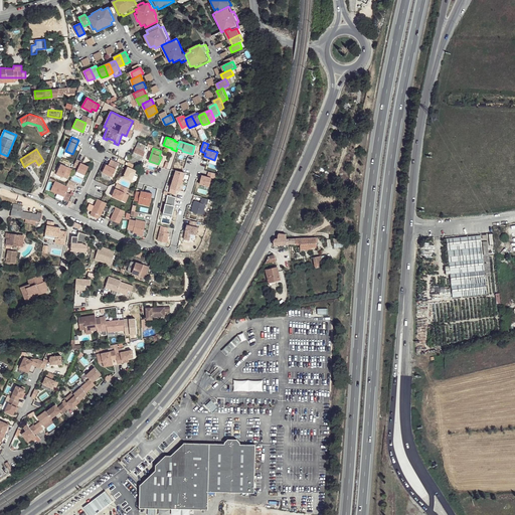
[(108,165),(106,164),(103,172),(113,177),(116,169),(119,163),(111,159),(108,165)]
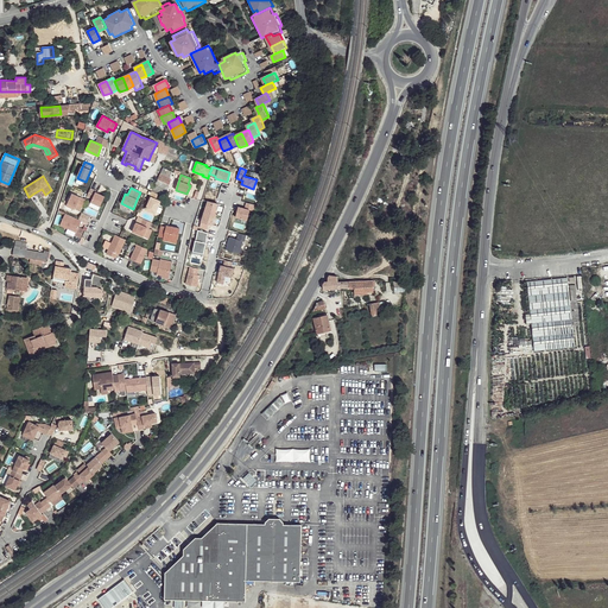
[(152,191),(147,202),(149,202),(145,209),(154,214),(160,201),(159,201),(162,196),(152,191)]
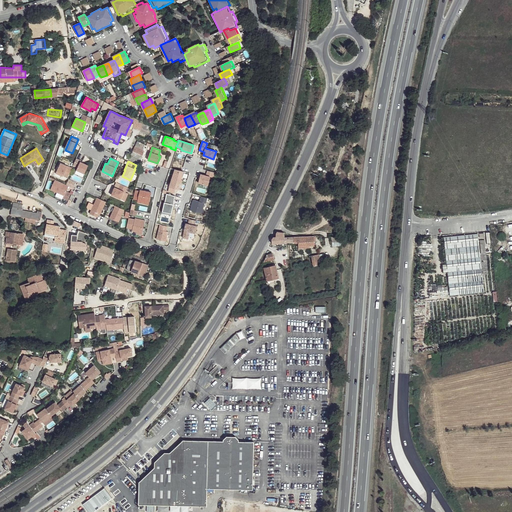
[(88,165),(80,162),(76,170),(84,173),(88,165)]
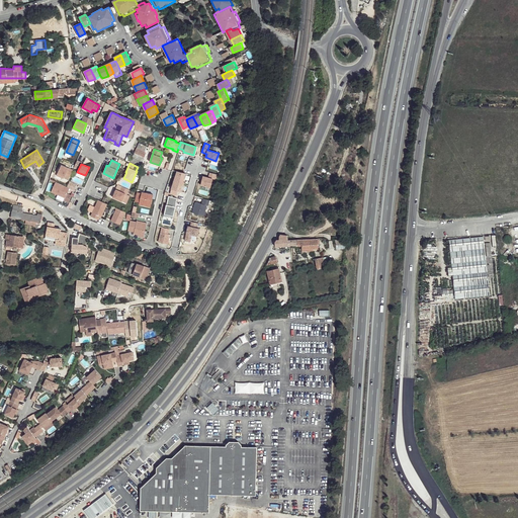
[(73,170),(61,165),(58,173),(64,176),(64,177),(69,179),(73,170)]
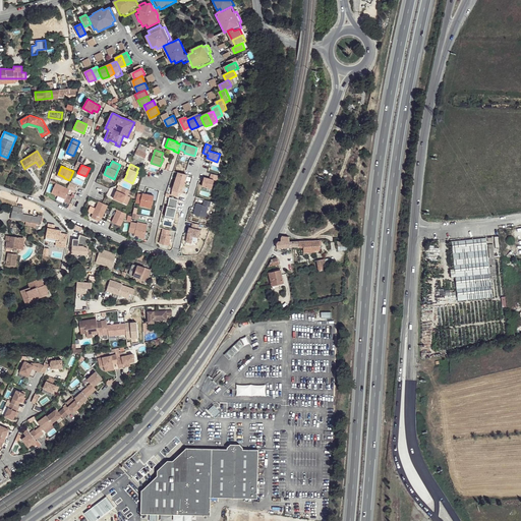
[(178,172),(173,190),(177,191),(182,192),(186,174),(181,173),(178,172)]
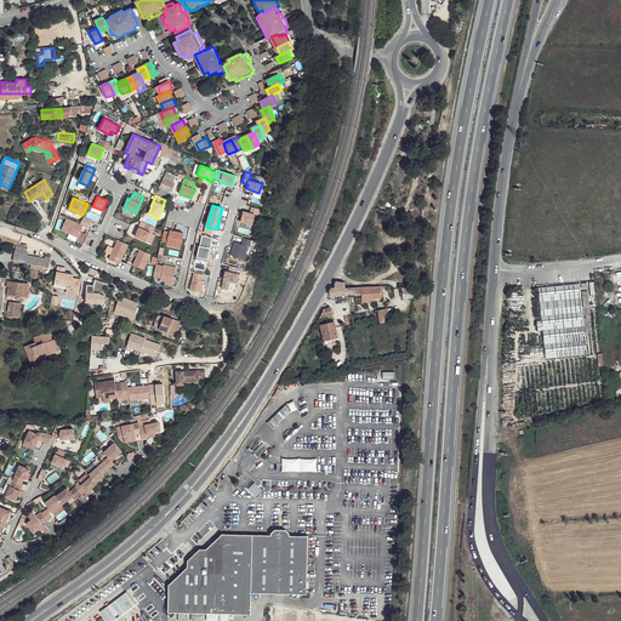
[(251,206),(250,212),(244,210),(240,221),(254,224),(256,214),(260,215),(262,209),(251,206)]
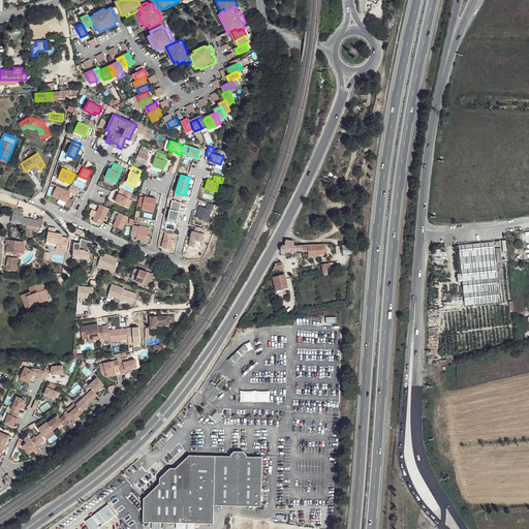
[(68,191),(57,185),(52,195),(66,201),(65,205),(70,207),(73,200),(68,197),(70,192),(68,191)]
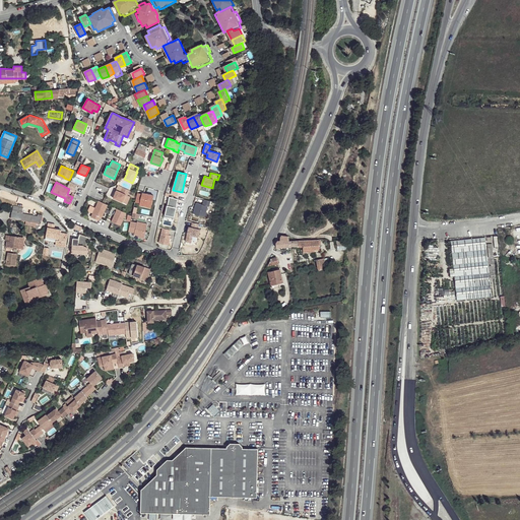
[(77,185),(70,182),(67,188),(69,189),(74,191),(77,185)]
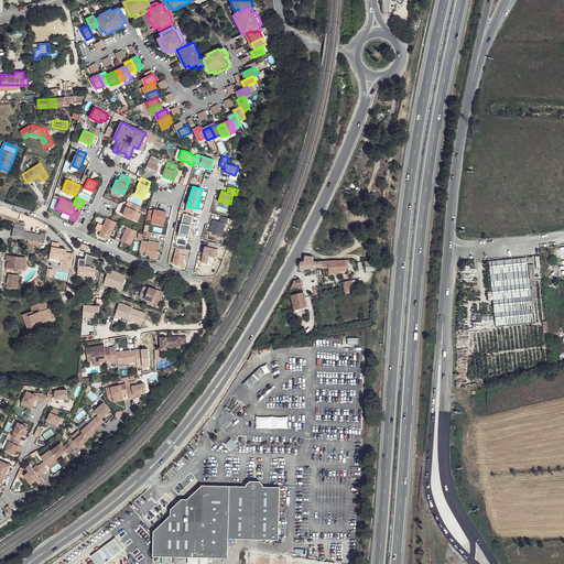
[(140,206),(133,203),(129,201),(127,206),(122,215),(132,219),(138,221),(141,213),(138,212),(140,206)]
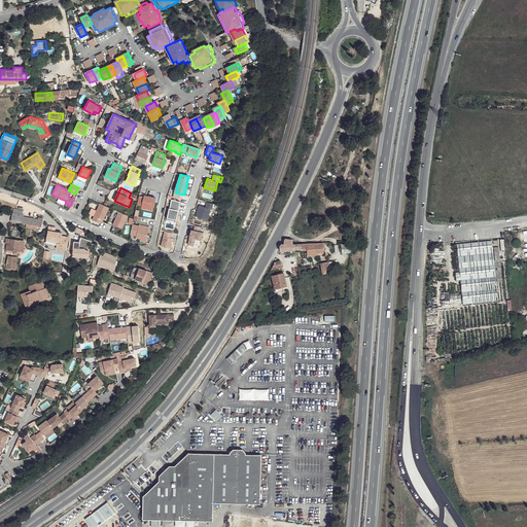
[(143,197),(138,196),(136,205),(141,206),(140,209),(151,212),(154,199),(143,196),(143,197)]
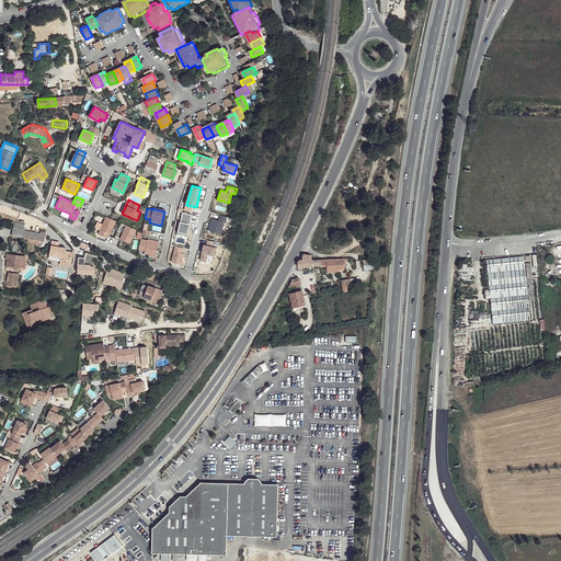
[(192,215),(182,212),(180,220),(179,220),(176,230),(186,233),(190,224),(189,222),(192,215)]
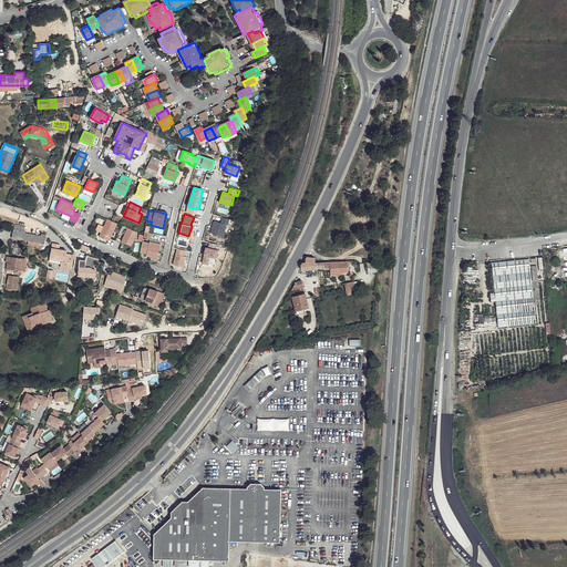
[(222,217),(220,223),(214,220),(210,232),(223,236),(226,224),(227,225),(229,219),(222,217)]
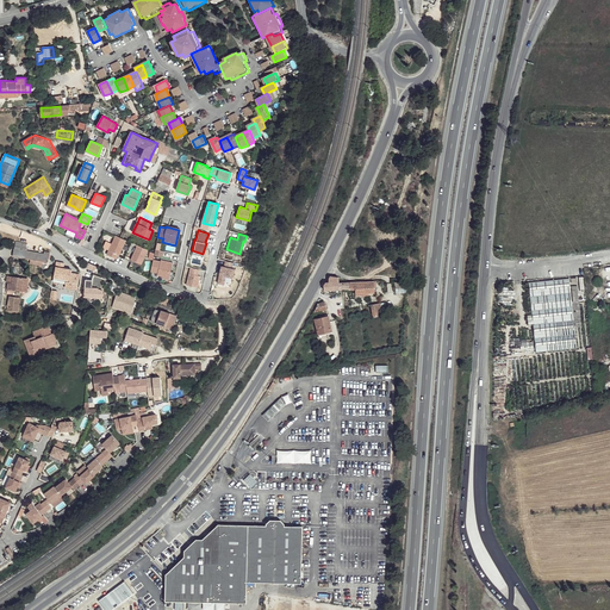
[(126,241),(116,236),(106,254),(116,259),(118,255),(119,255),(126,241)]
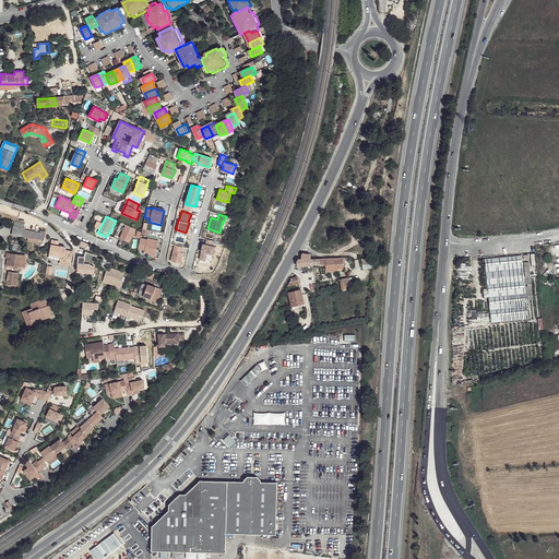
[(14,222),(12,235),(28,238),(39,240),(39,239),(40,233),(25,229),(25,224),(14,222)]
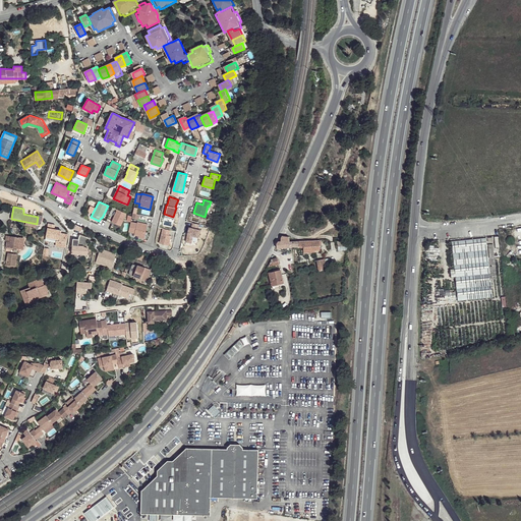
[(125,213),(112,208),(109,216),(112,218),(111,222),(119,225),(125,213)]
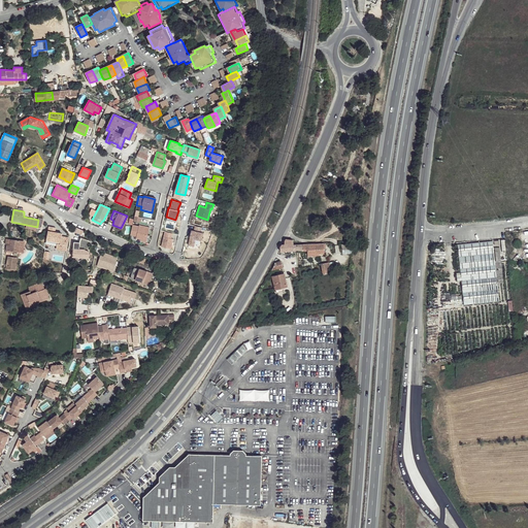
[(138,226),(132,225),(130,235),(136,236),(136,237),(140,238),(140,240),(145,241),(149,227),(138,225),(138,226)]
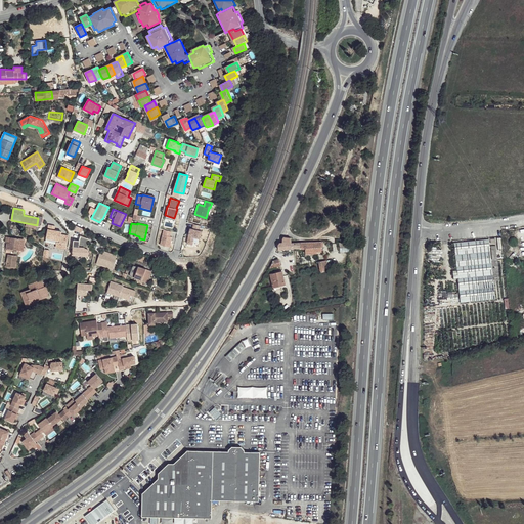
[(193,224),(192,228),(189,228),(186,243),(191,244),(193,237),(199,238),(201,230),(199,230),(200,225),(193,224)]
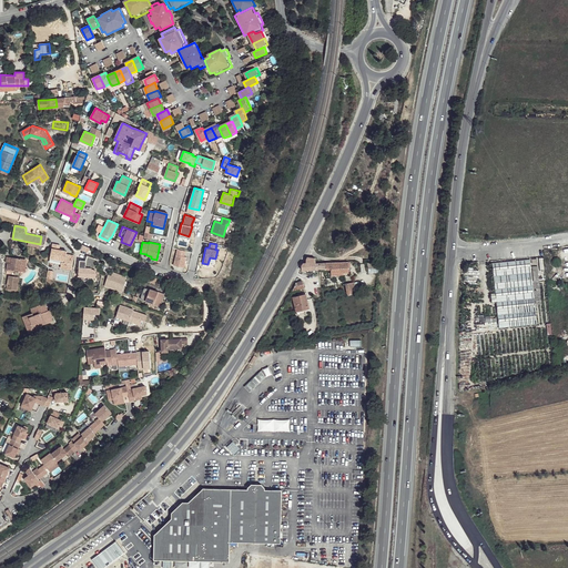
[(185,251),(178,249),(173,265),(184,267),(186,256),(184,256),(185,251)]
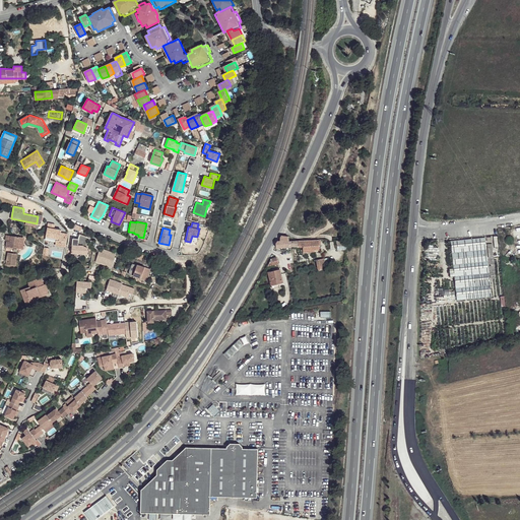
[(73,238),(71,252),(76,253),(87,254),(88,248),(86,247),(84,246),(86,237),(79,234),(78,239),(73,238)]
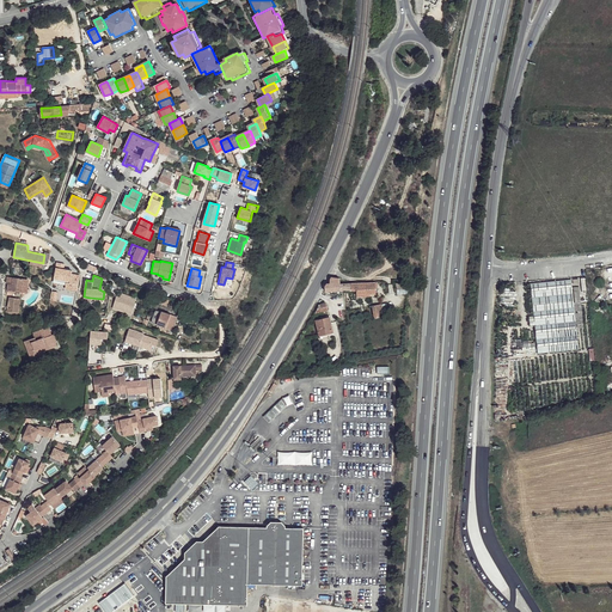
[(12,277),(11,283),(19,285),(22,286),(22,287),(19,287),(19,291),(22,292),(23,286),(25,287),(26,279),(12,277)]
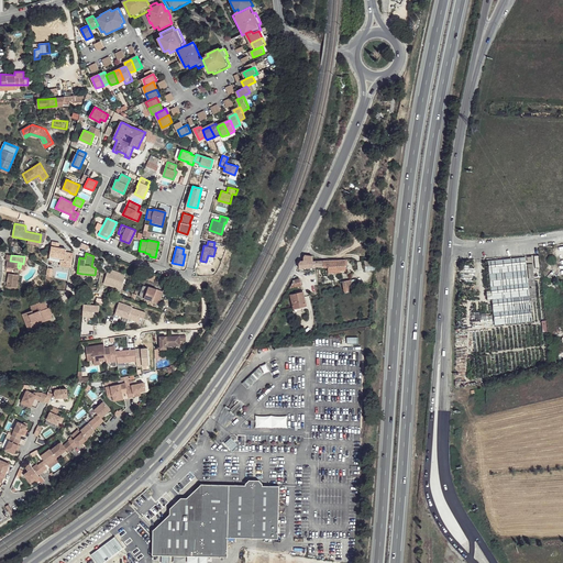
[(300,262),(299,266),(304,266),(308,266),(313,265),(313,261),(312,256),(305,255),(304,256),(304,260),(300,261),(300,262)]
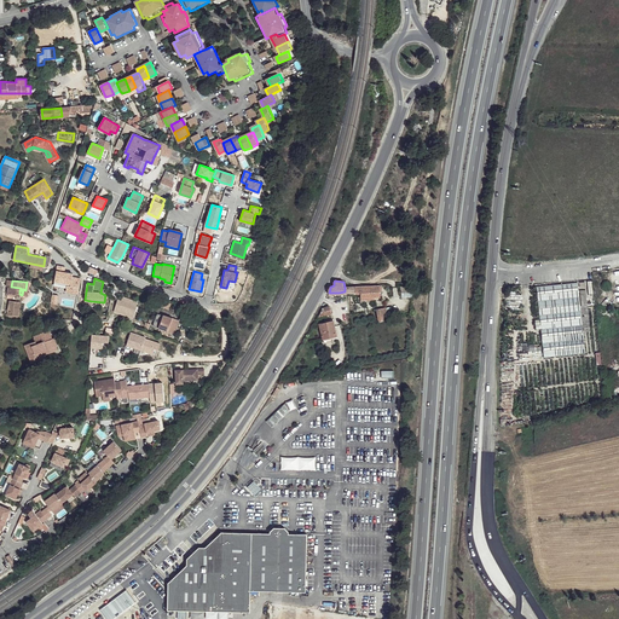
[(537,284),(541,324),(582,320),(578,281),(537,284)]
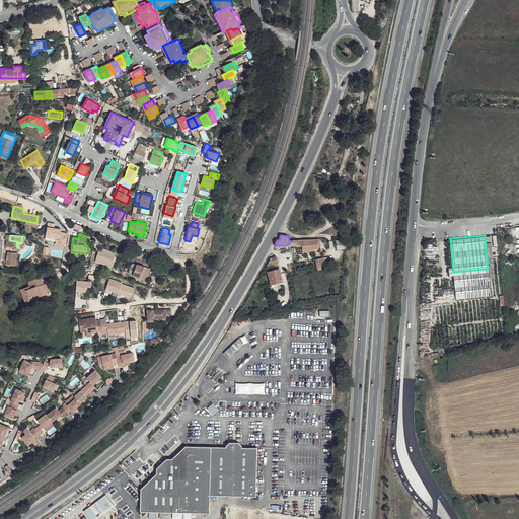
[(289,240),(289,244),(293,244),(293,245),(302,245),(302,250),(318,249),(318,240),(289,240)]
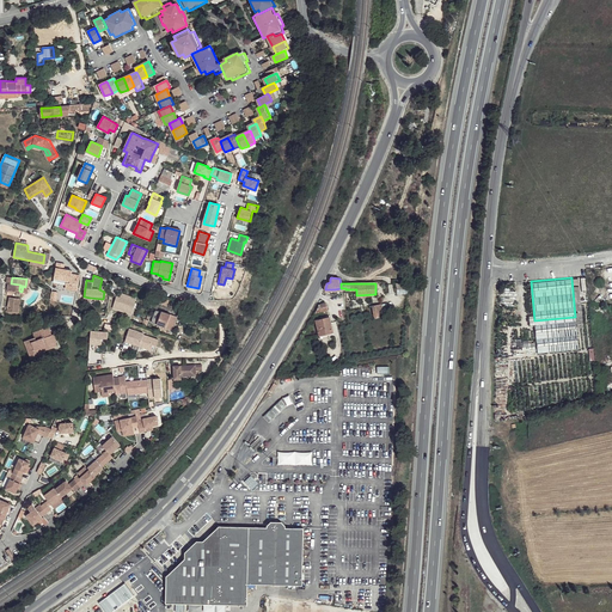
[(117,297),(112,308),(124,312),(127,305),(134,308),(135,304),(117,297)]
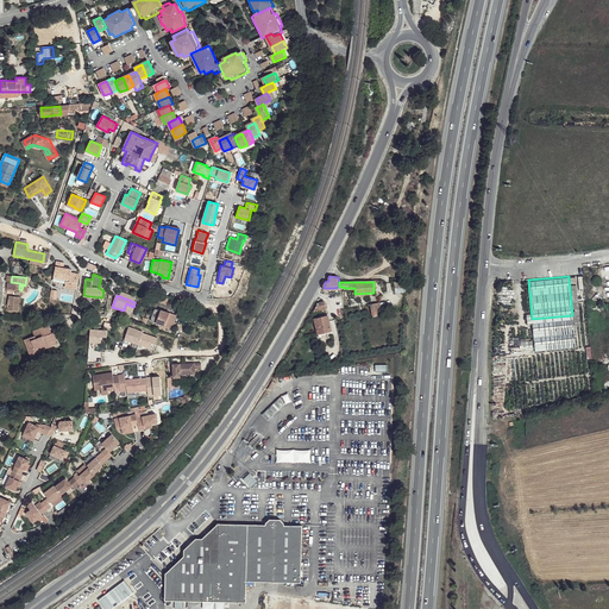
[(161,296),(159,302),(167,306),(169,299),(161,296)]
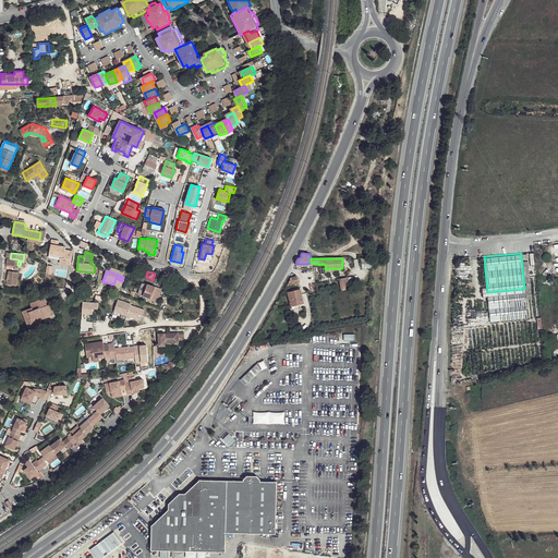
[(9,273),(7,286),(15,287),(17,274),(9,273)]
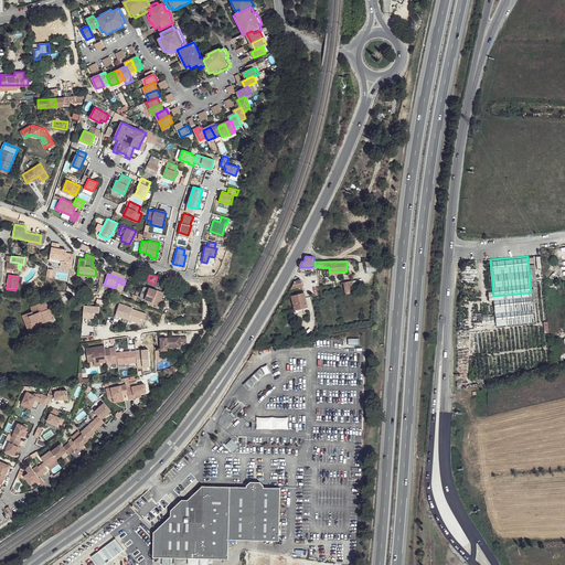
[(295,280),(290,289),(304,285),(301,278),(295,280)]
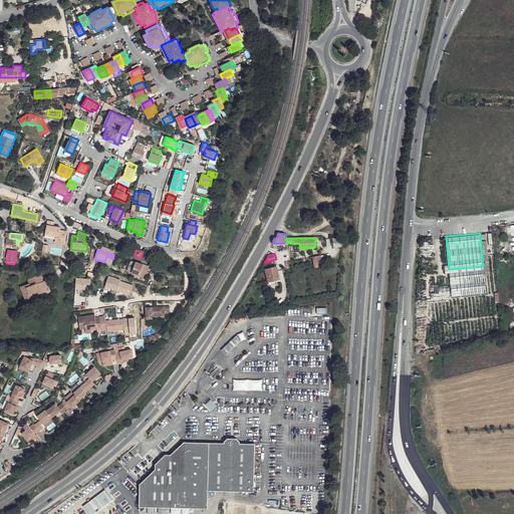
[(106,256),(104,262),(110,265),(112,259),(106,256)]
